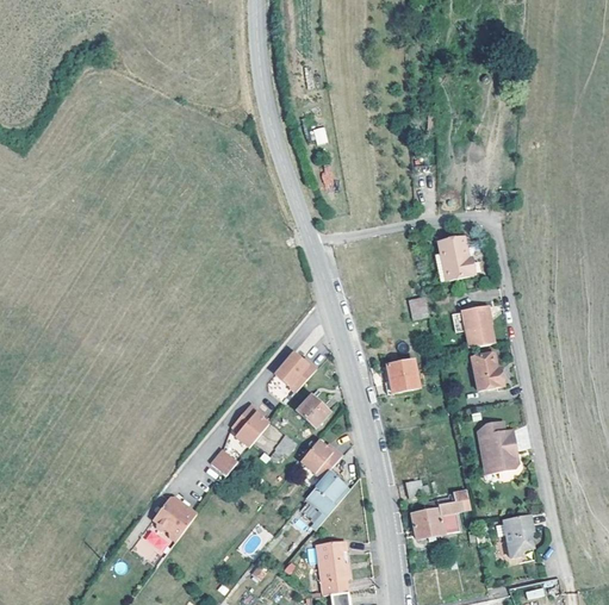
[(323,122),(312,125),(316,141),(327,138),(323,122)]
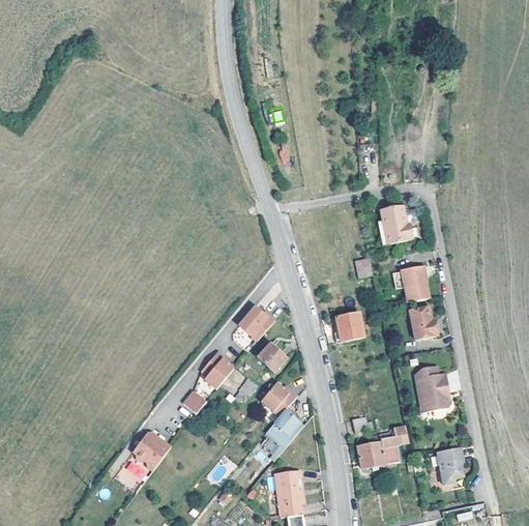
[(285,139),(277,142),(283,161),(291,157),(285,139)]
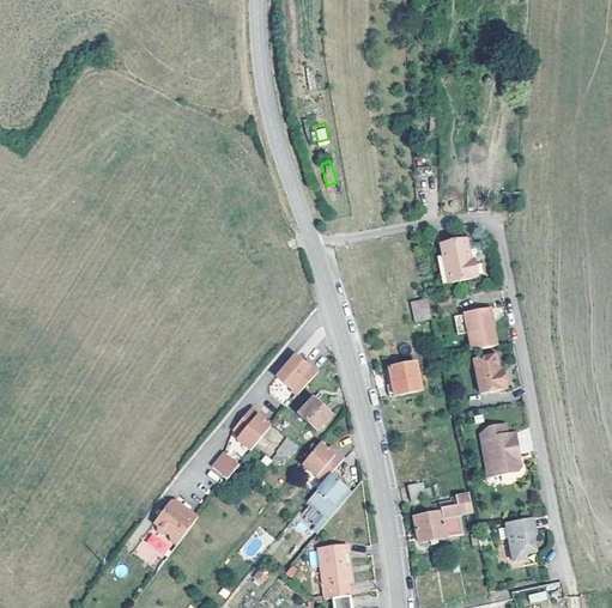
[(335,218),(322,220),(327,233),(340,231),(335,218)]
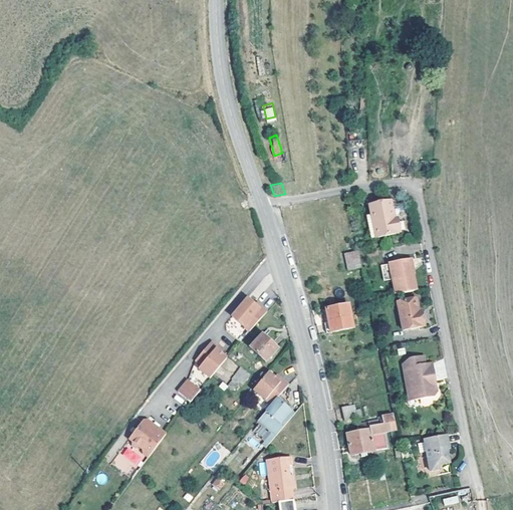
[(398,234),(398,231),(396,218),(393,201),(370,204),(371,214),(366,215),(370,239),(398,234)]
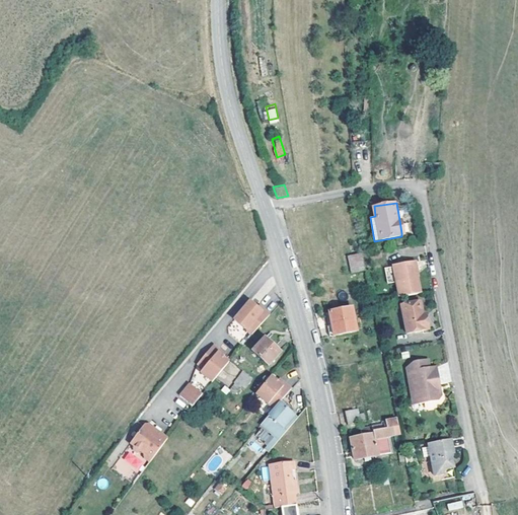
[(377,250),(364,252),(365,259),(379,256),(377,250)]
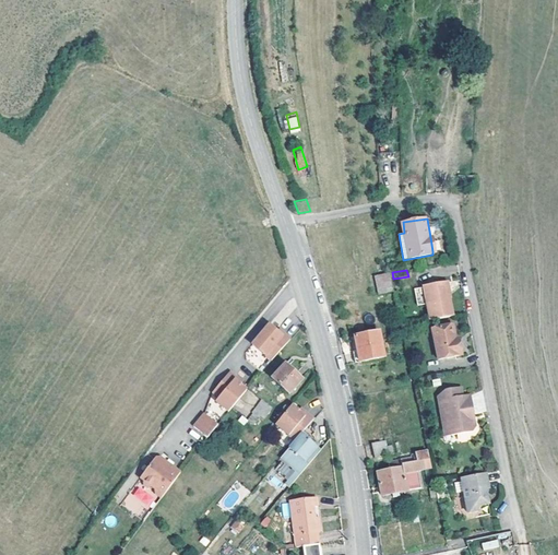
[(393,291),(389,271),(377,274),(381,294),(393,291)]
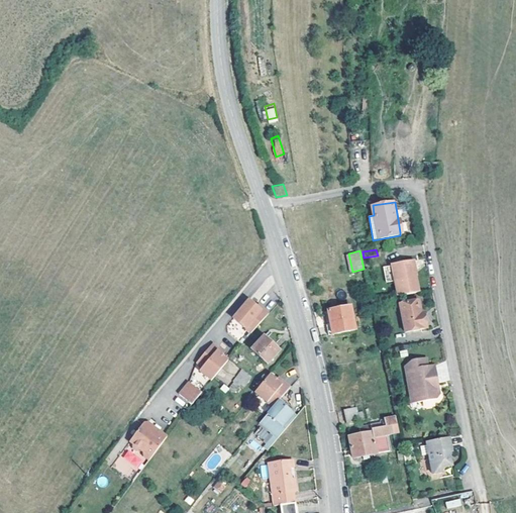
[(411,278),(413,277),(416,276),(412,259),(407,260),(411,278)]
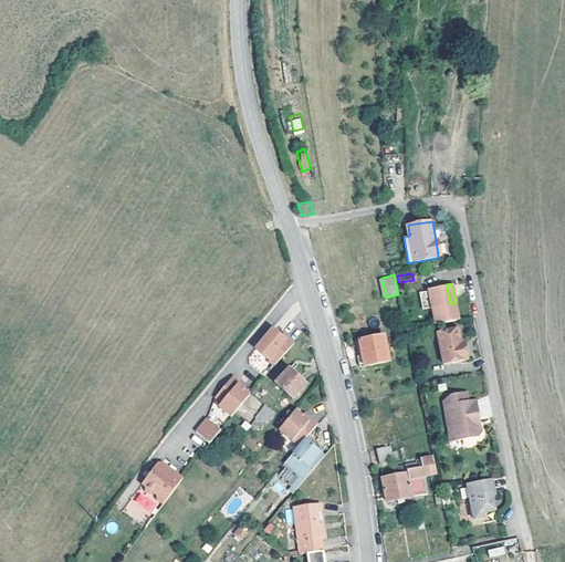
[(424,291),(422,291),(425,301),(429,325),(457,320),(452,303),(450,304),(446,284),(424,289),(424,291)]
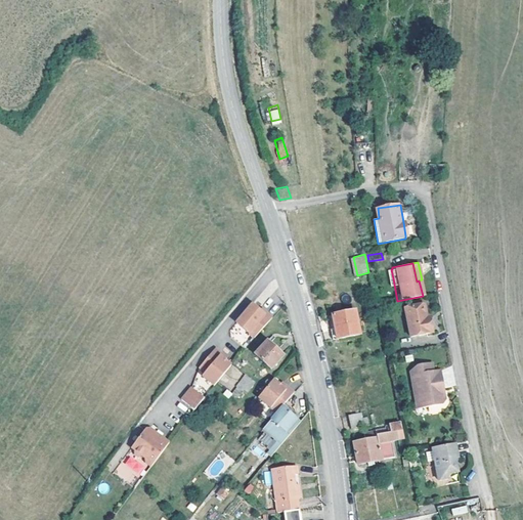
[(386,279),(393,278),(391,269),(384,270),(386,279)]
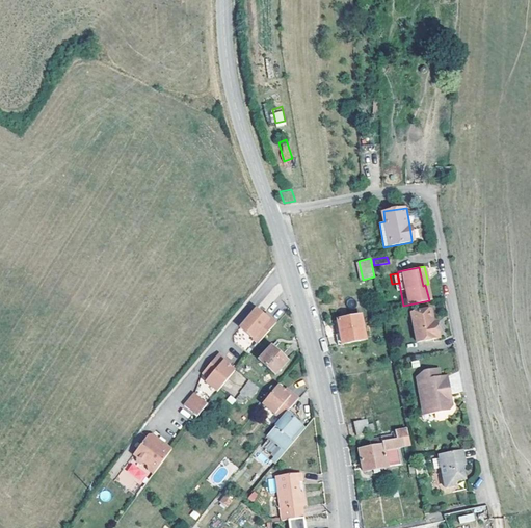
[(417,335),(439,330),(435,314),(433,301),(410,307),(417,335)]
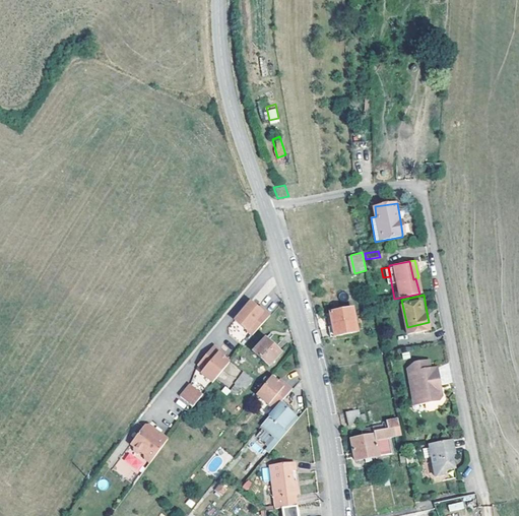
[(263,308),(250,298),(235,316),(254,332),(271,311),(265,305),(263,308)]
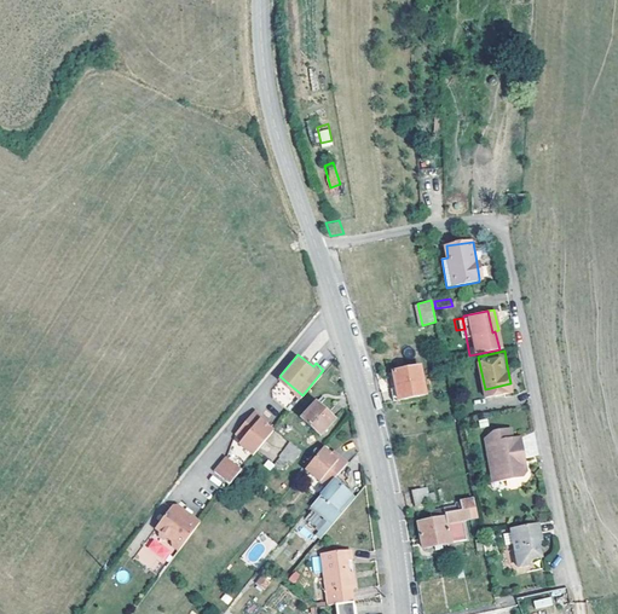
[(419,364),(392,370),(399,399),(426,393),(419,364)]
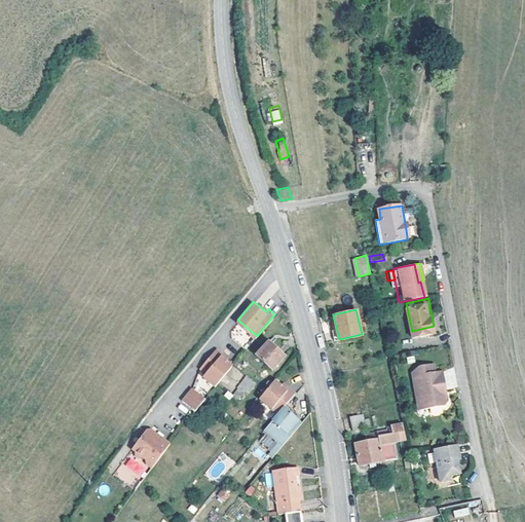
[(268,339),(255,352),(271,368),(285,356),(268,339)]
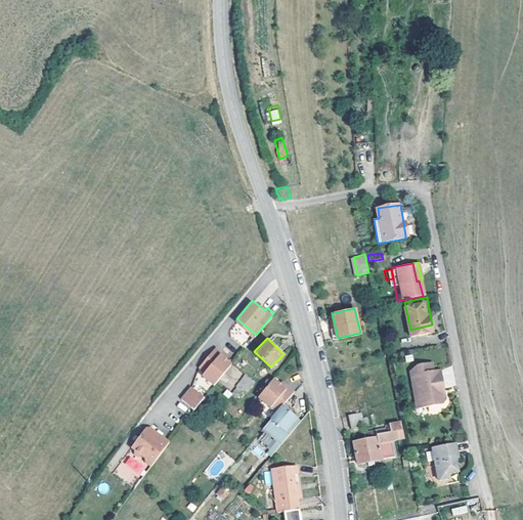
[(222,351),(215,344),(199,363),(206,370),(203,374),(216,384),(231,364),(233,362),(221,353),(222,351)]
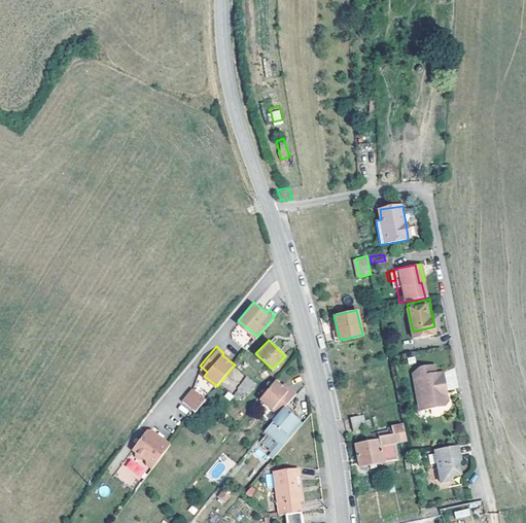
[(412,403),(443,396),(440,372),(430,374),(428,364),(413,368),(407,372),(412,403)]
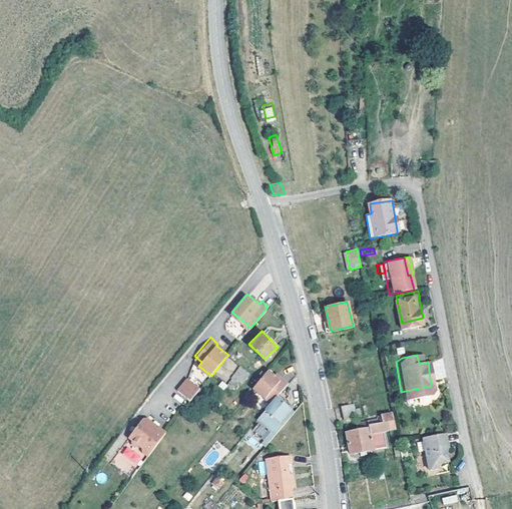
[(235,388),(248,369),(238,362),(225,381),(235,388)]
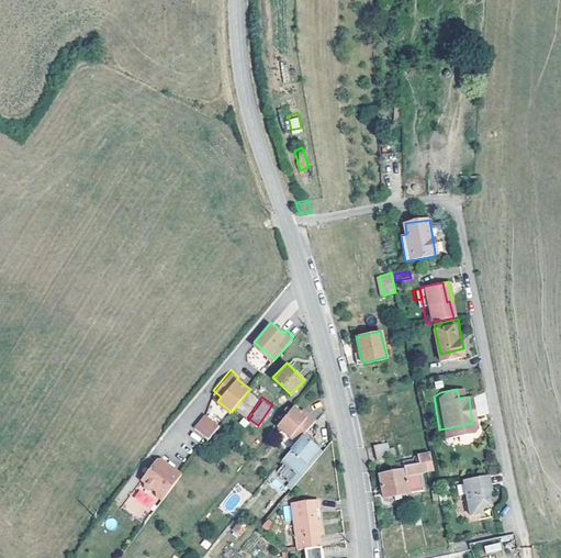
[(300,436),(306,428),(318,414),(311,409),(309,412),(295,401),(281,417),(280,420),(300,436)]
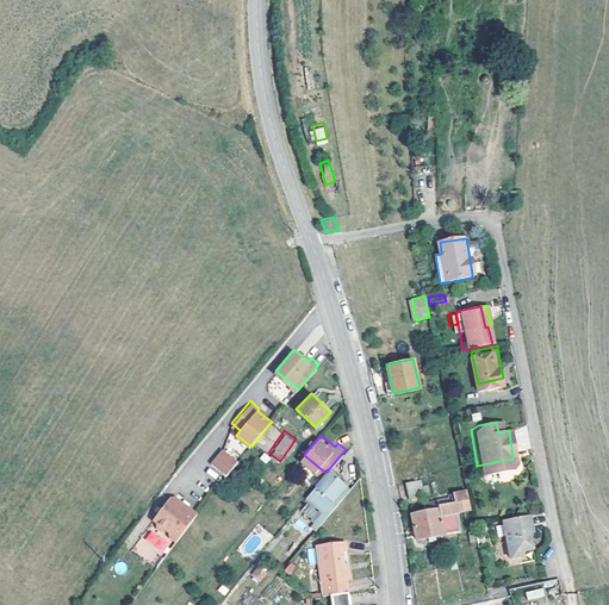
[(227,475),(240,460),(224,448),(212,462),(227,475)]
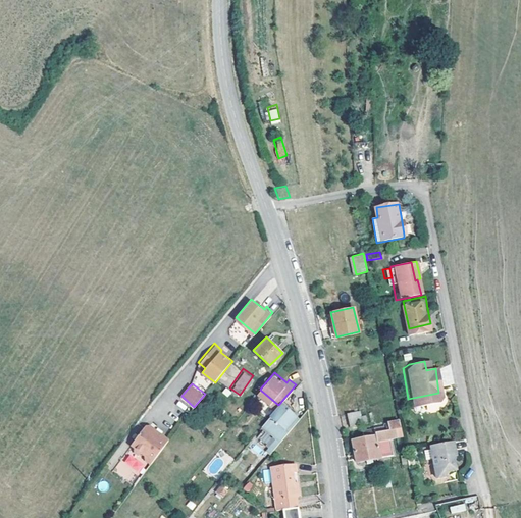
[(438,393),(408,399),(417,406),(436,402),(439,396),(438,393)]
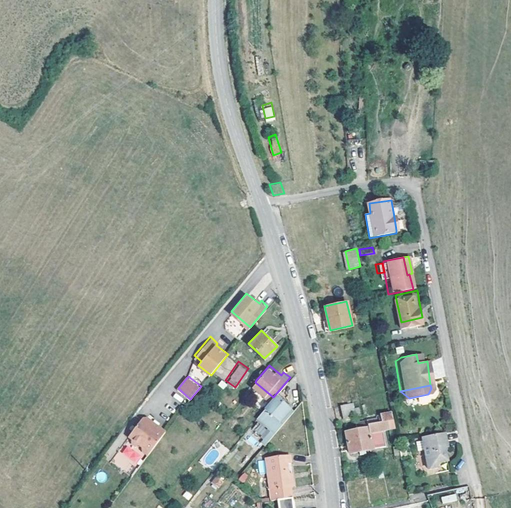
[(296,405),(279,390),(273,397),(260,412),(278,427),(296,405)]
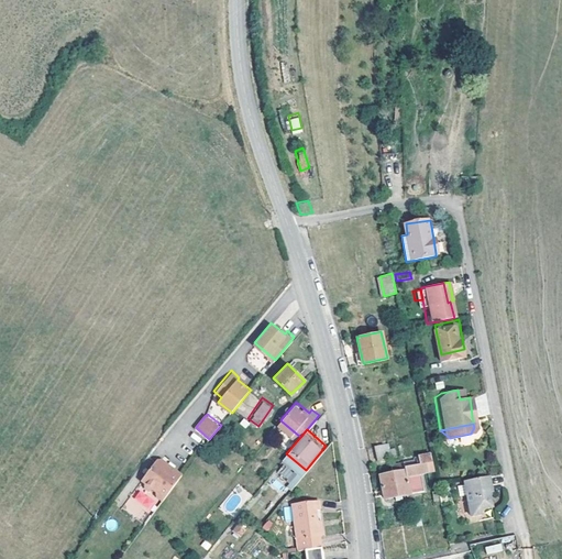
[(389,439),(374,444),(376,459),(392,455),(389,439)]
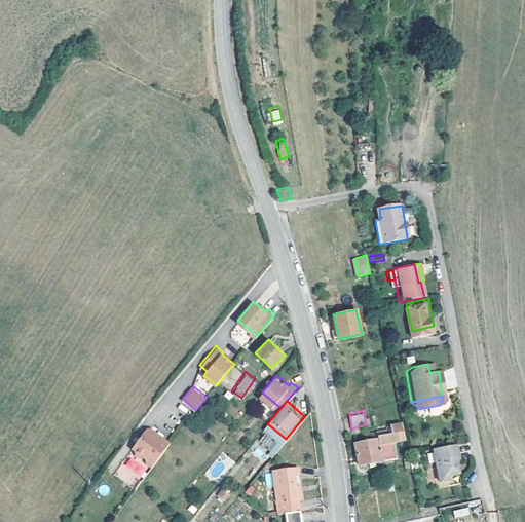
[(406,436),(402,416),(389,419),(391,429),(374,432),(373,427),(363,430),(365,440),(354,442),(359,463),(399,455),(395,438),(406,436)]
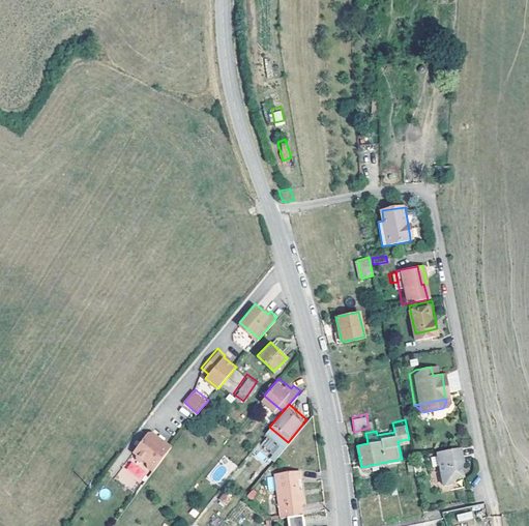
[(152,470),(154,466),(171,445),(151,431),(146,431),(135,446),(136,457),(139,459),(142,459),(146,461),(146,465),(152,470)]
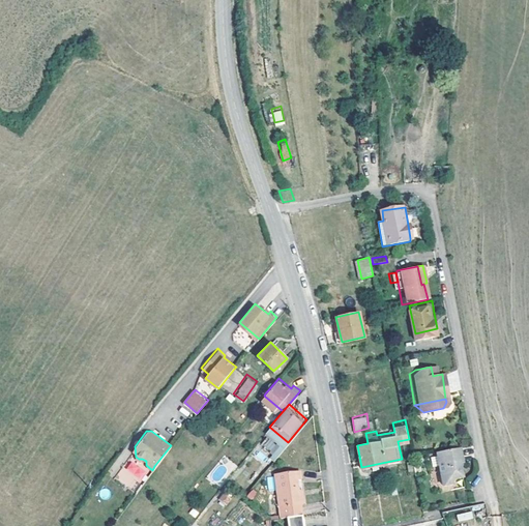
[(460,448),(437,453),(443,486),(453,484),(456,478),(463,476),(460,460),(464,459),(462,448),(460,448)]
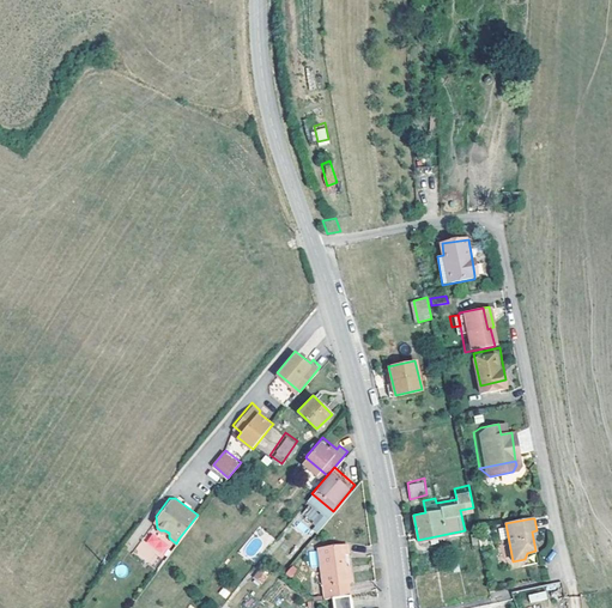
[(351,594),(349,582),(347,564),(345,552),(351,552),(349,541),(319,545),(326,596),(333,596),(351,594)]
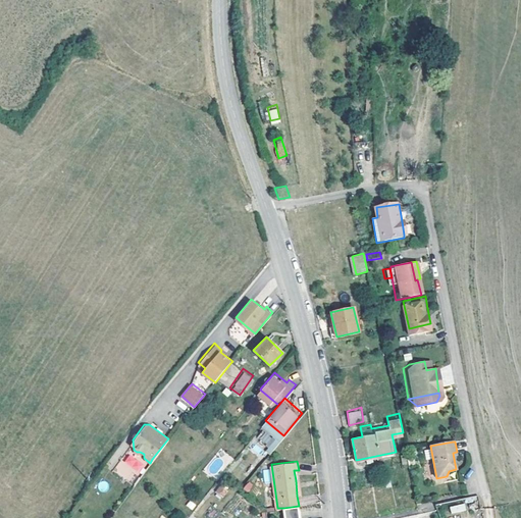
[(220,495),(228,485),(220,479),(213,488),(220,495)]
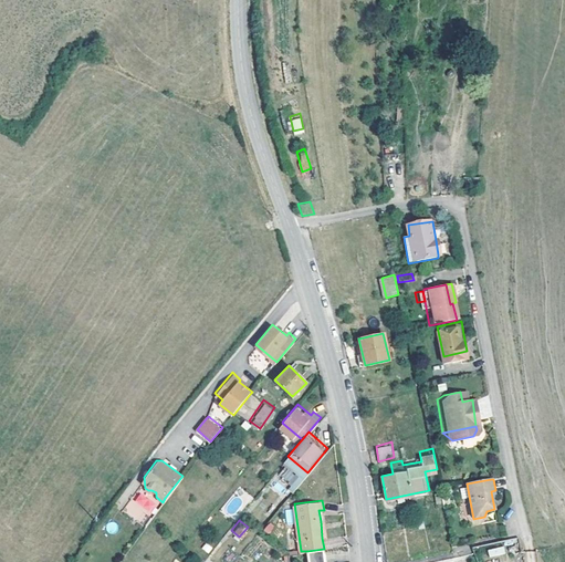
[(487,545),(489,553),(504,549),(502,541),(487,545)]
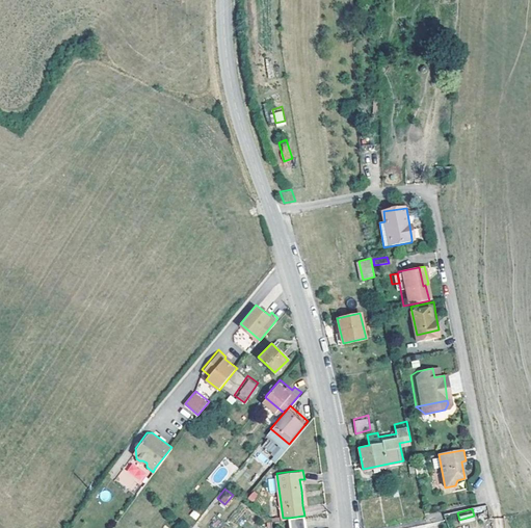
[(306,527),(304,516),(289,518),(290,527),(306,527)]
